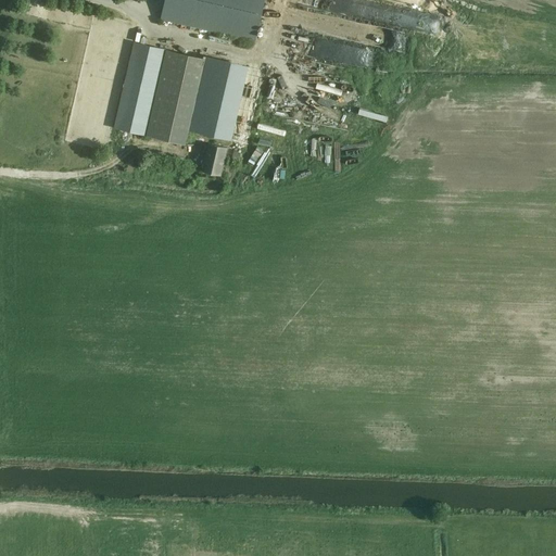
[(165,0),(161,19),(255,41),(264,0),(165,0)]
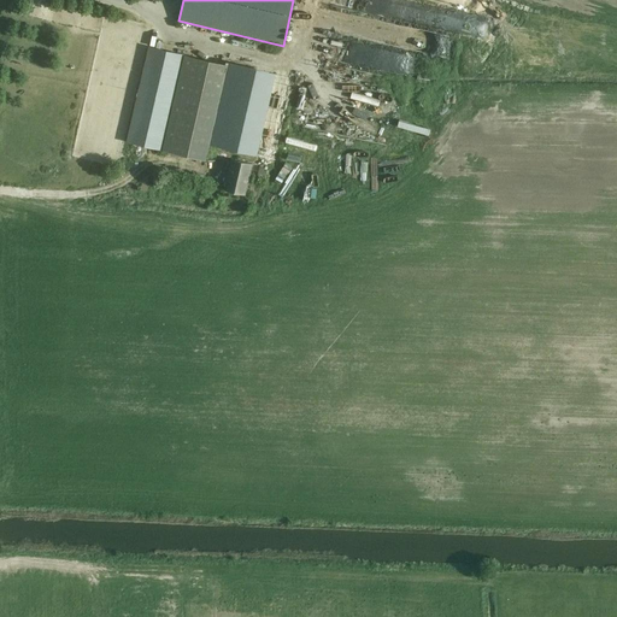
[(127,141),(163,150),(206,160),(210,144),(228,65),(150,46),(127,141)]
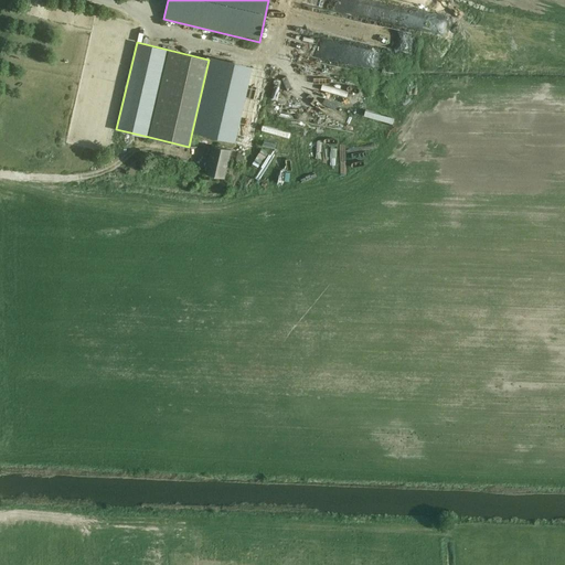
[(209,60),(192,131),(234,141),(252,67),(209,57),(209,60)]
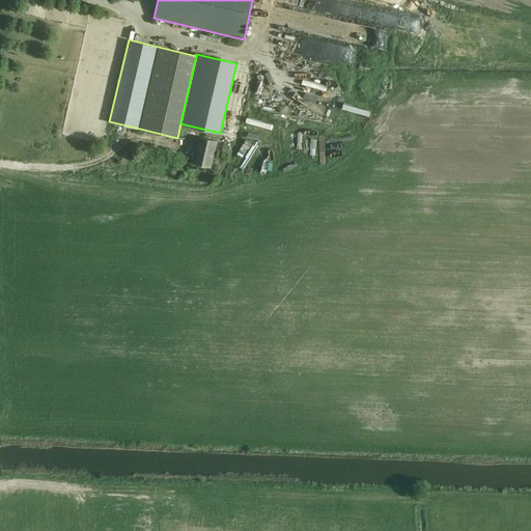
[(199,137),(193,164),(211,168),(217,141),(199,137)]
